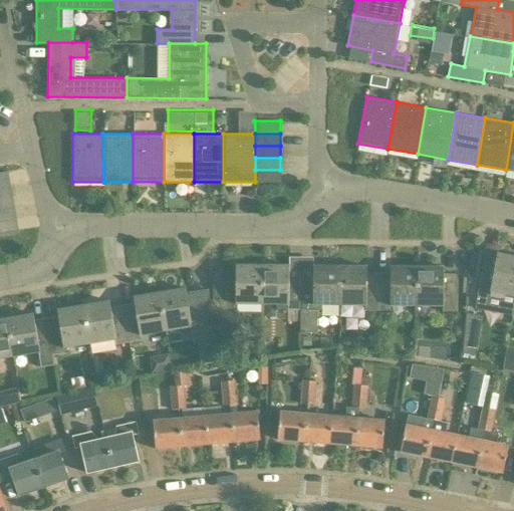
[(0,171),(0,184),(10,182),(8,170),(0,171)]
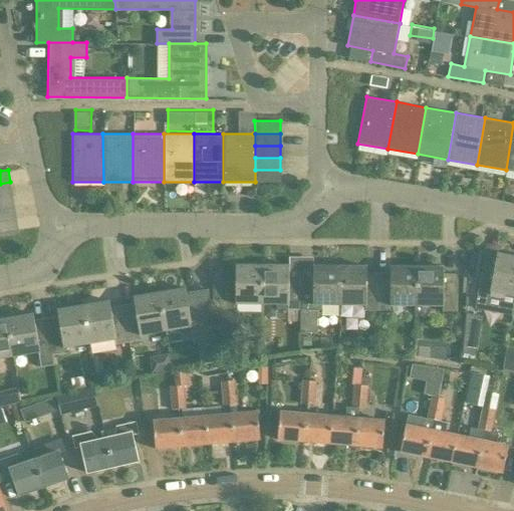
[(255,170),(255,182),(280,182),(280,170),(255,170)]
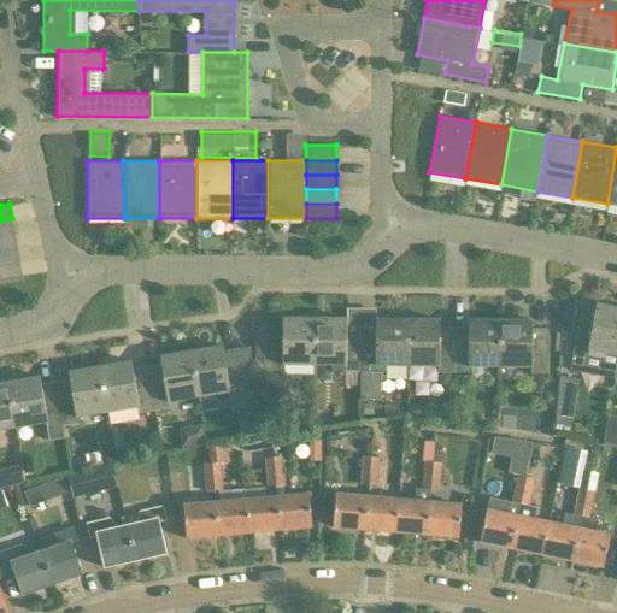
[(0,235),(15,233),(12,218),(0,220),(0,235)]
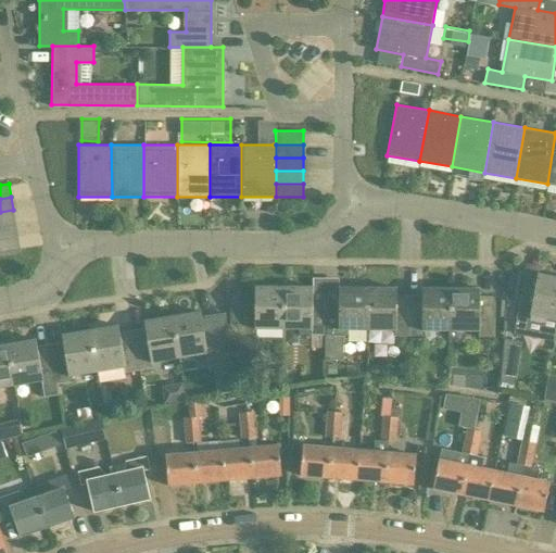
[(0,226),(15,224),(13,210),(0,212),(0,226)]
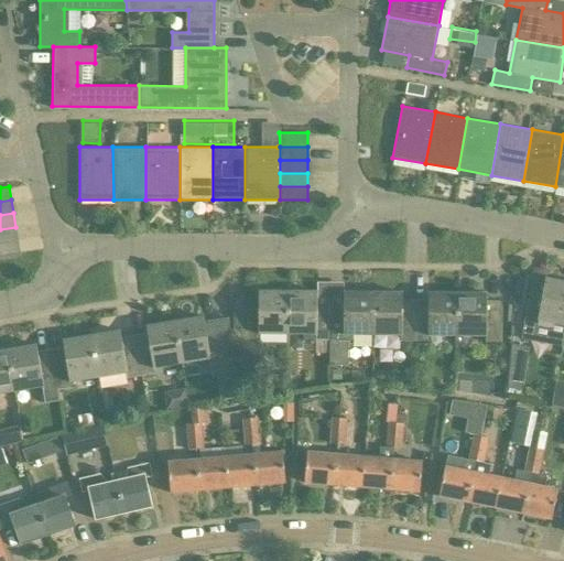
[(0,243),(18,239),(15,227),(0,229),(0,243)]
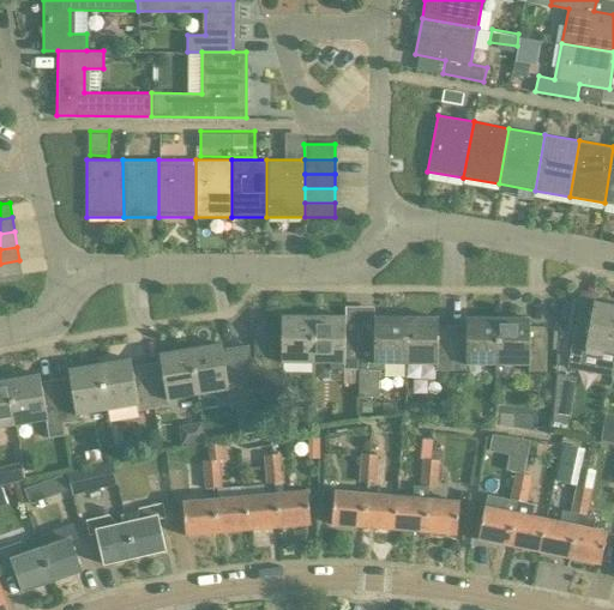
[(0,278),(22,275),(19,260),(0,264),(0,278)]
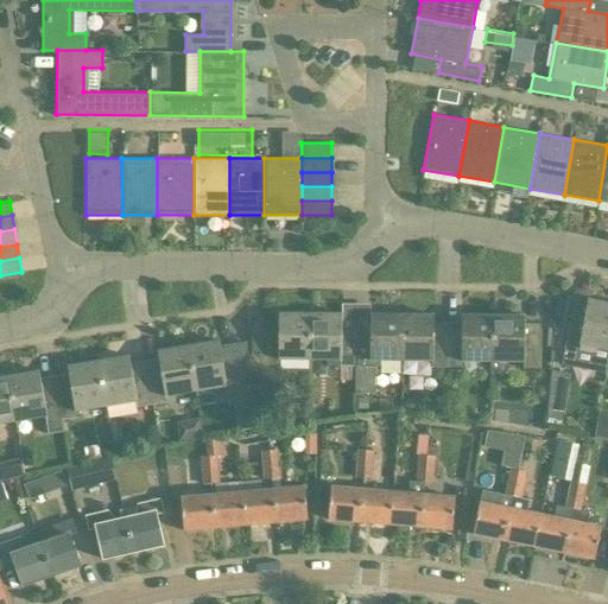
[(607,348),(607,303),(589,300),(588,306),(572,304),(564,348),(593,353),(594,345),(607,348)]
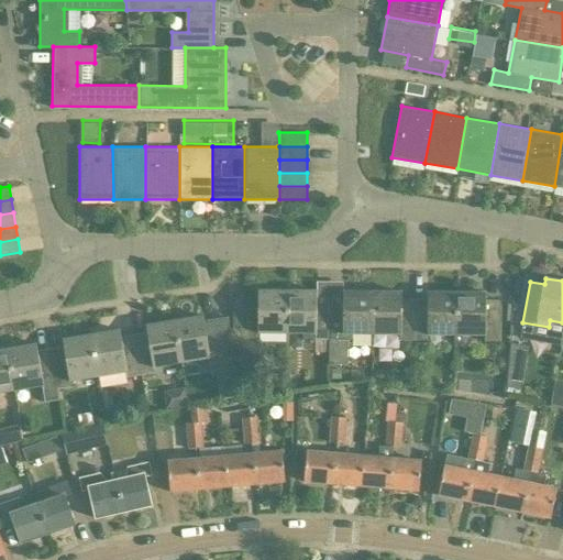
[(260,330),(287,331),(287,292),(258,291),(258,297),(245,297),(244,339),(260,339),(260,330)]
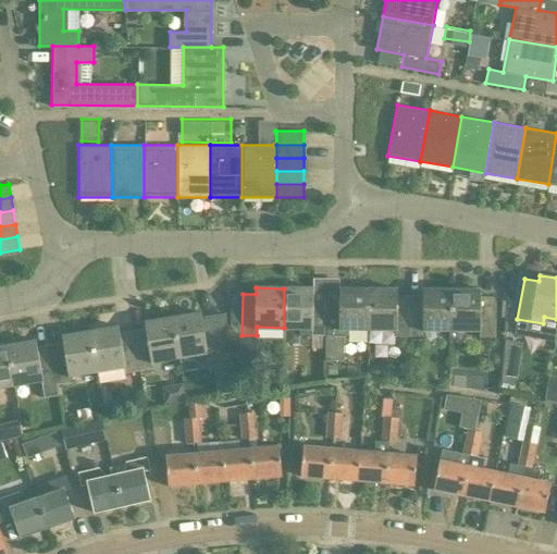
[(313,302),(313,288),(284,288),(284,328),(312,328),(312,335),(325,335),(326,335),(326,303),(313,302)]
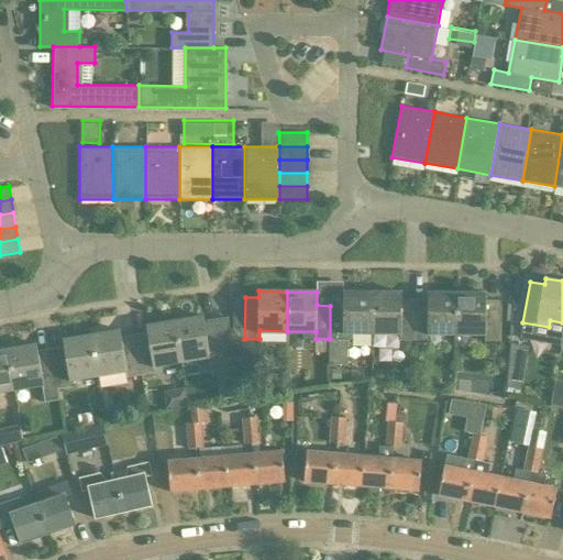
[(344,306),(330,306),(330,339),(329,339),(328,363),(346,363),(346,341),(351,336),(351,333),(372,333),(373,293),(344,292),(344,306)]
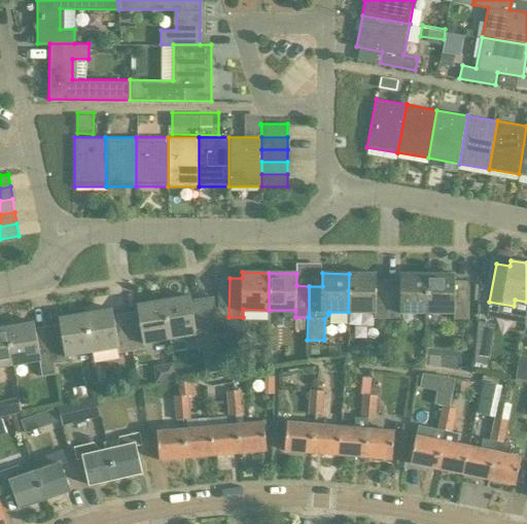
[(376,287),(376,274),(349,274),(348,312),(375,311),(375,318),(388,318),(388,287),(376,287)]
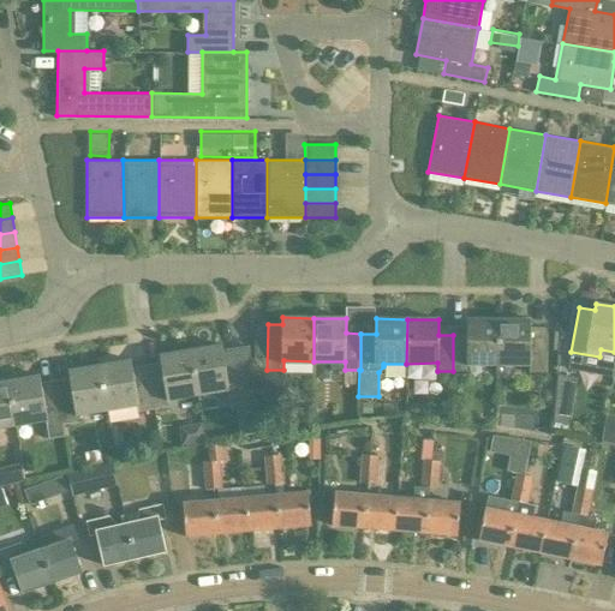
[(469,364),(499,364),(499,319),(469,319),(469,335),(453,335),(453,371),(469,371),(469,364)]
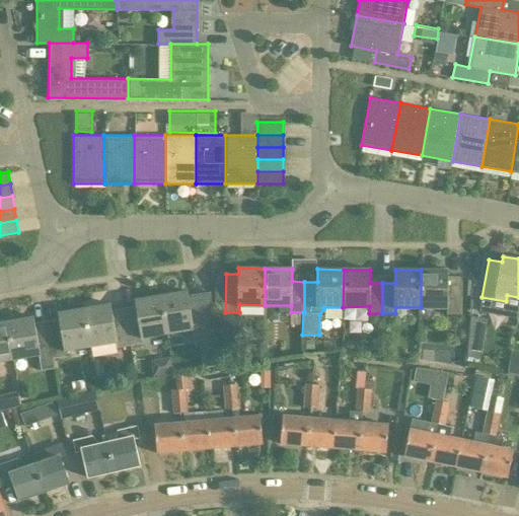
[(448,276),(448,270),(421,270),(421,307),(447,307),(447,314),(459,314),(460,276),(448,276)]
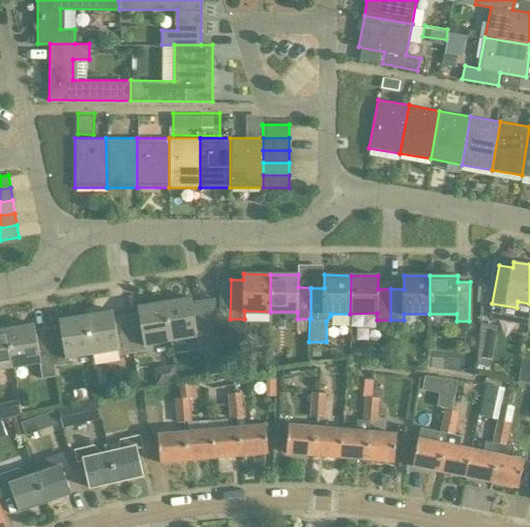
[(205,301),(192,303),(190,297),(165,302),(170,340),(198,335),(199,343),(211,340),(205,301)]
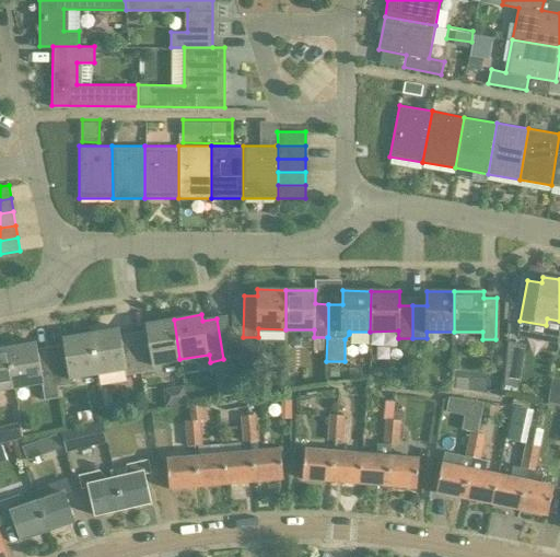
[(179,359),(174,320),(146,324),(147,331),(133,334),(140,373),(154,371),(153,363),(179,359)]
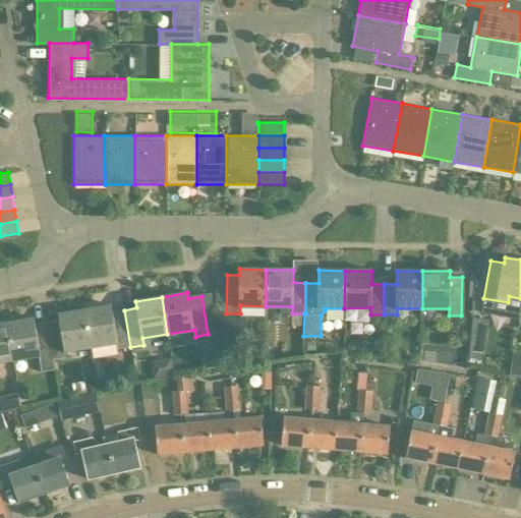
[(124,310),(112,312),(111,305),(84,309),(91,347),(116,343),(117,349),(130,347),(124,310)]
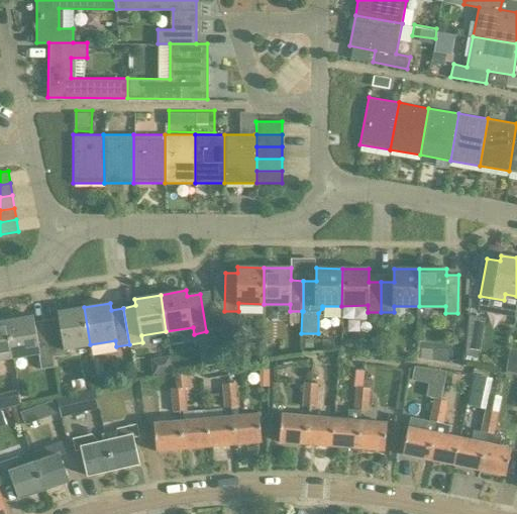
[(90,344),(84,307),(58,312),(59,318),(46,320),(53,357),(66,355),(65,348),(90,344)]
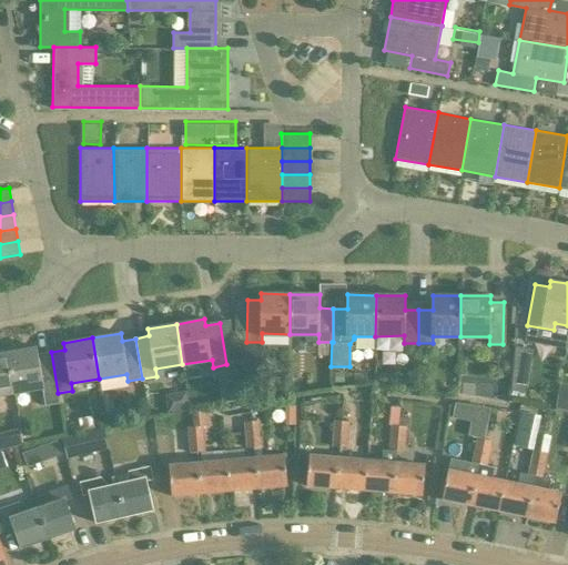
[(511,377),(527,380),(534,347),(515,344),(511,377)]
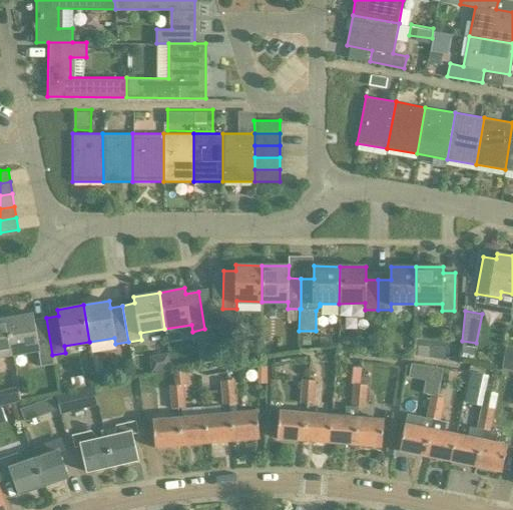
[(46,318),(34,320),(33,313),(7,318),(13,355),(38,350),(41,365),(54,363),(52,355),(46,318)]
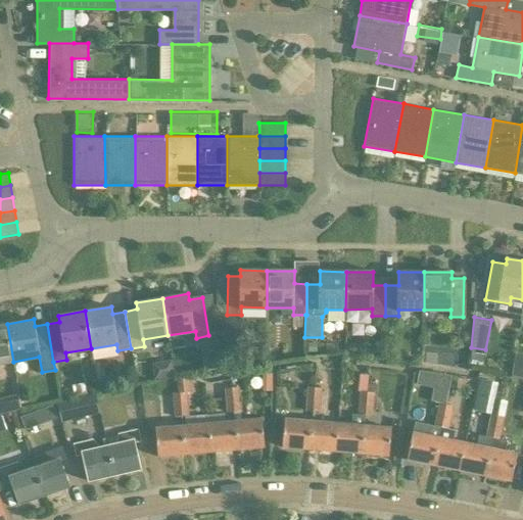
[(0,363),(13,362),(7,324),(0,325),(0,363)]
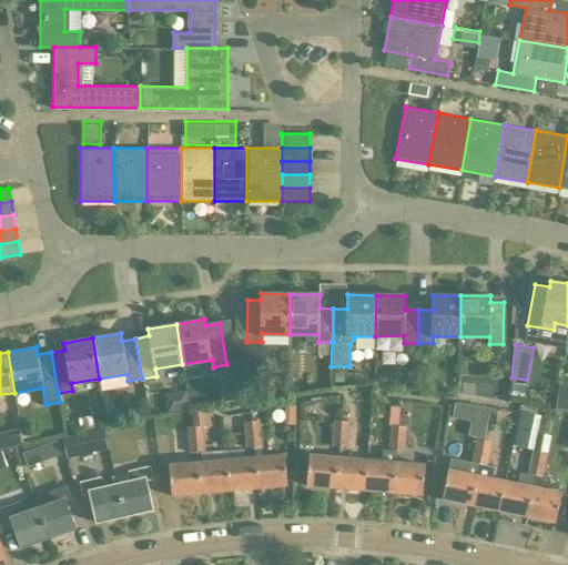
[(479,380),(460,379),(460,392),(478,395),(479,380)]
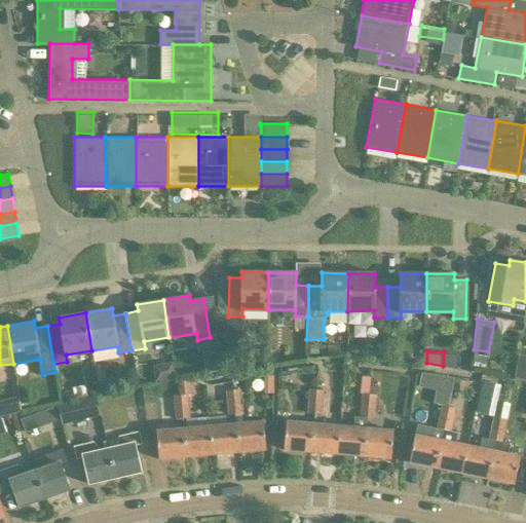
[(525,358),(518,357),(514,375),(525,377),(525,358)]
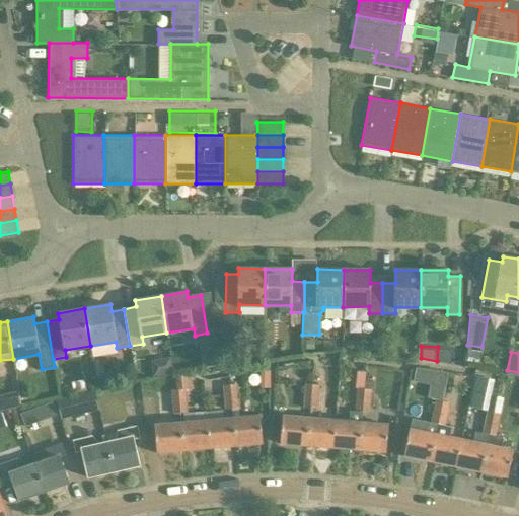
[(433,370),(430,383),(428,396),(436,398),(442,400),(448,372),(433,370)]
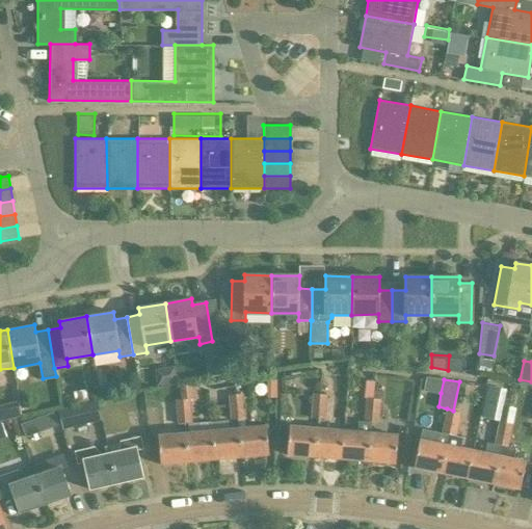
[(500,386),(491,384),(484,415),(494,417),(500,386)]
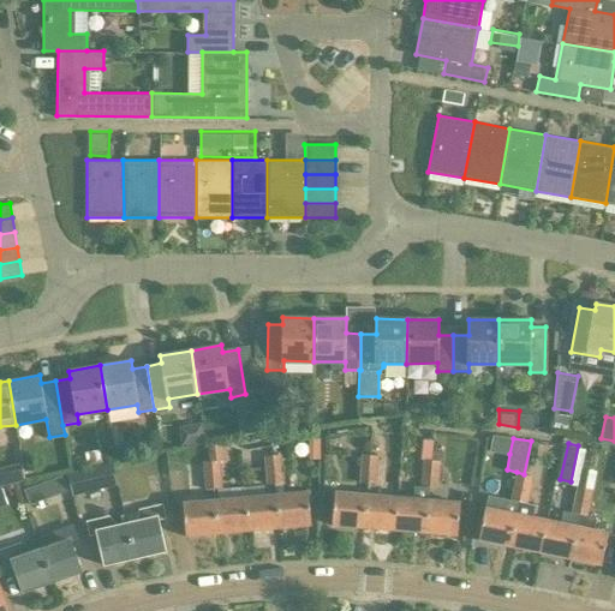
[(266,471),(282,469),(281,454),(264,455),(266,471)]
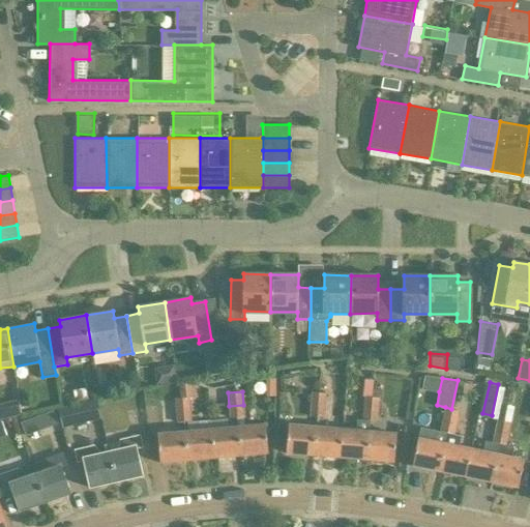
[(324,404),(325,392),(312,391),(311,403),(324,404)]
